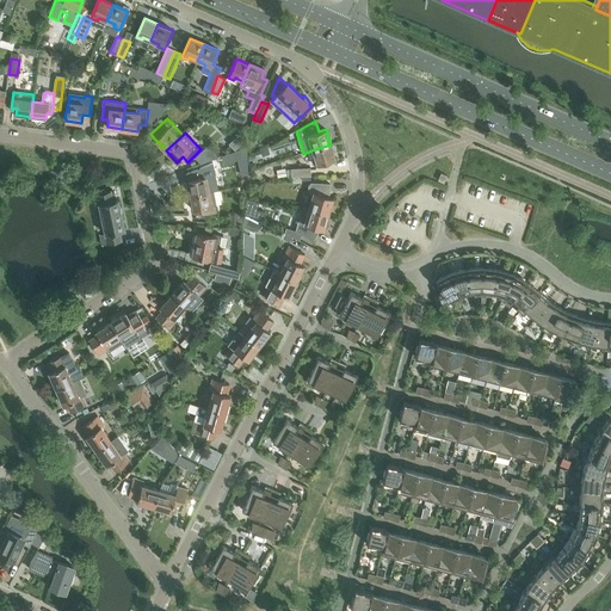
[(331,144),(312,150),(314,159),(313,160),(314,166),(335,160),(331,144)]
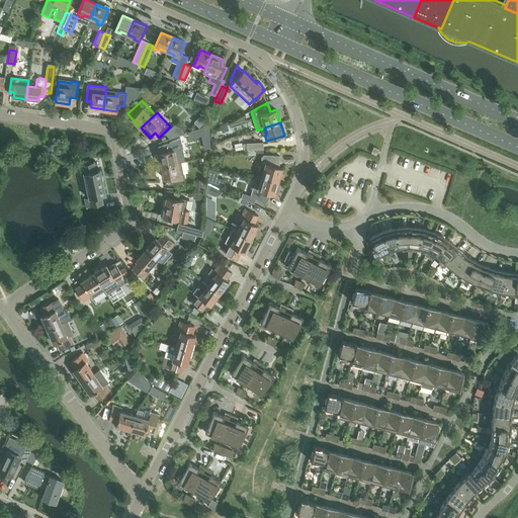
[(176,123),(171,127),(165,134),(170,140),(186,134),(176,123)]
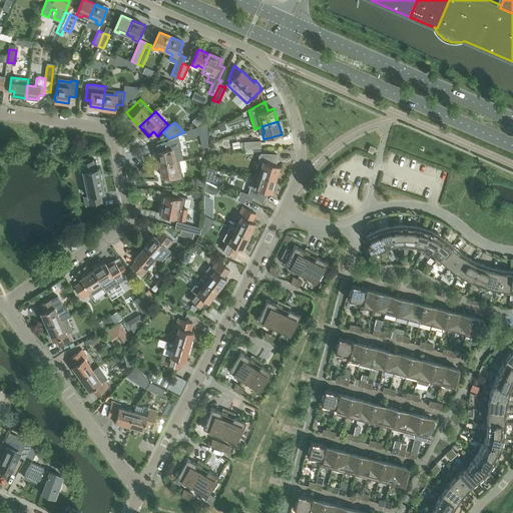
[(160,164),(174,161),(180,160),(178,150),(179,149),(178,141),(156,146),(160,164)]
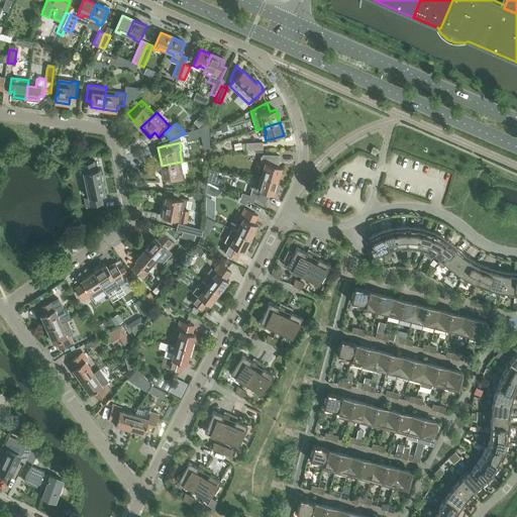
[(265,164),(261,177),(278,182),(282,169),(278,168),(279,156),(263,154),(263,163),(265,164)]
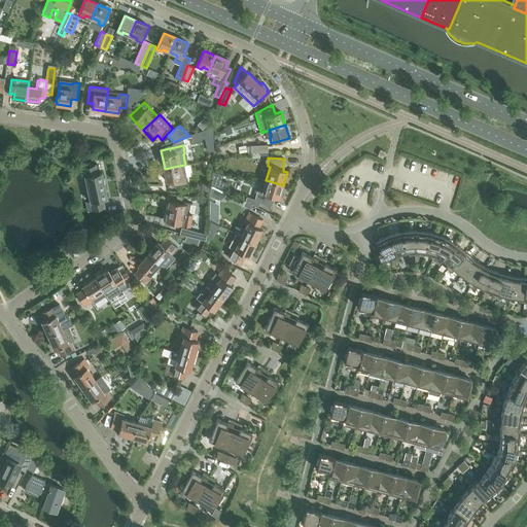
[(81,177),(85,177),(91,202),(90,202),(92,211),(105,208),(103,200),(107,199),(102,173),(98,173),(96,165),(79,169),(81,177)]
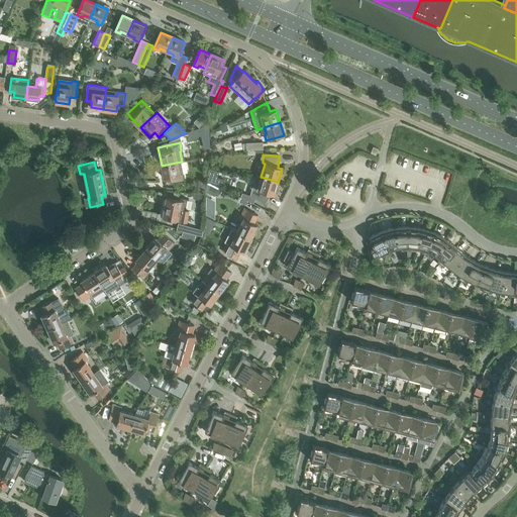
[(176,163),(162,166),(165,179),(170,178),(171,184),(184,181),(183,174),(179,175),(176,163)]
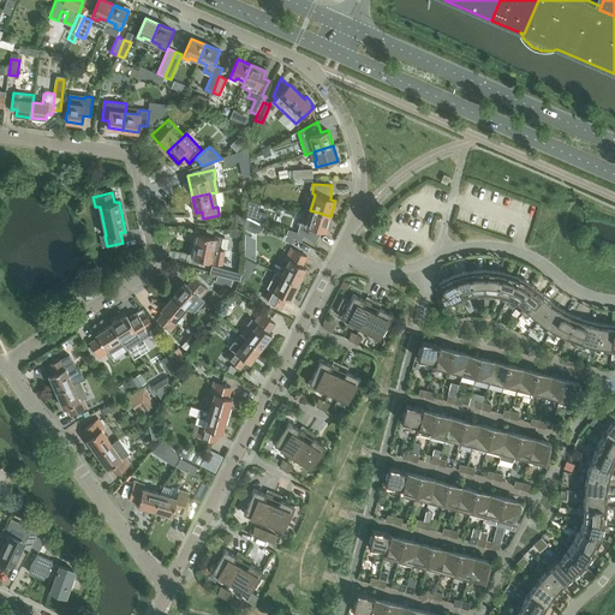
[(330,216),(310,210),(305,225),(303,225),(298,233),(315,243),(321,230),(326,231),(330,216)]
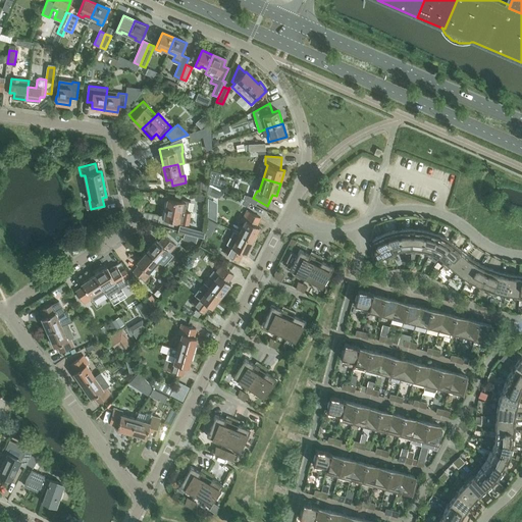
[(220,198),(223,191),(210,187),(208,193),(220,198)]
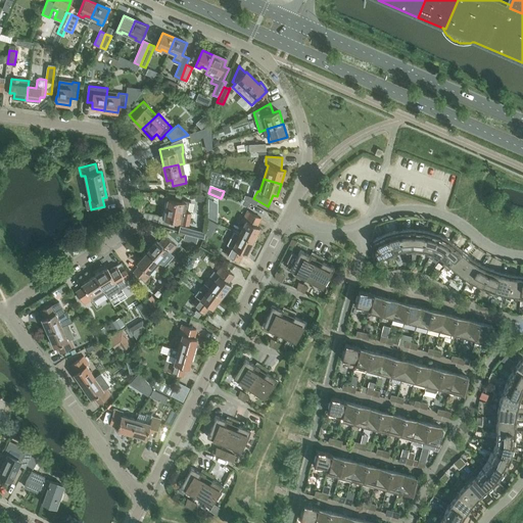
[(164,220),(183,223),(189,224),(191,212),(188,212),(190,202),(182,200),(182,203),(169,200),(164,220)]
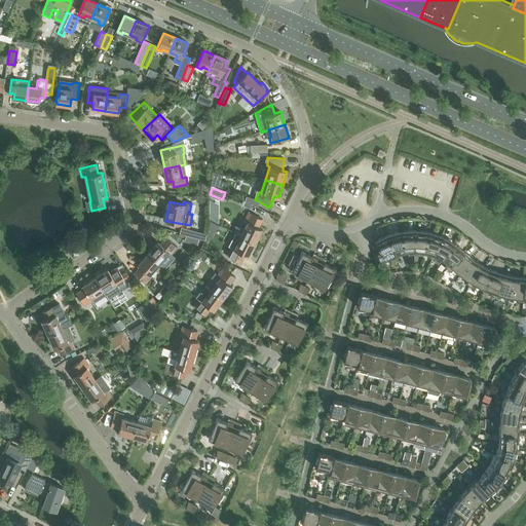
[(240,235),(254,242),(261,229),(258,227),(262,219),(249,213),(243,221),(247,223),(240,235)]
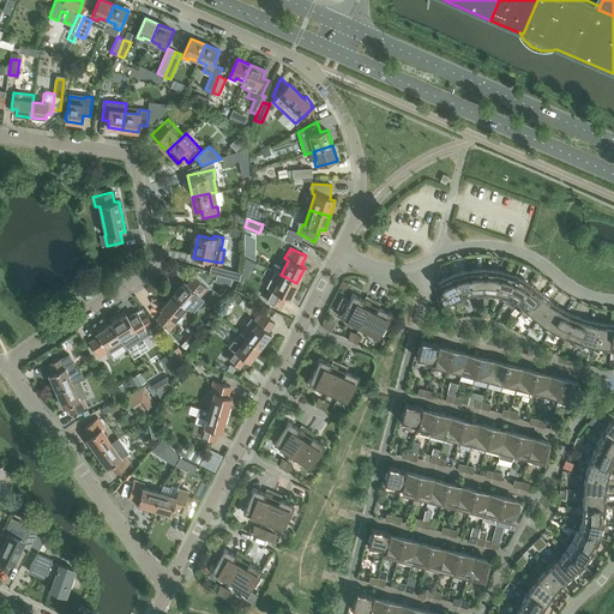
[(241,274),(228,270),(212,265),(210,274),(239,282),(241,274)]
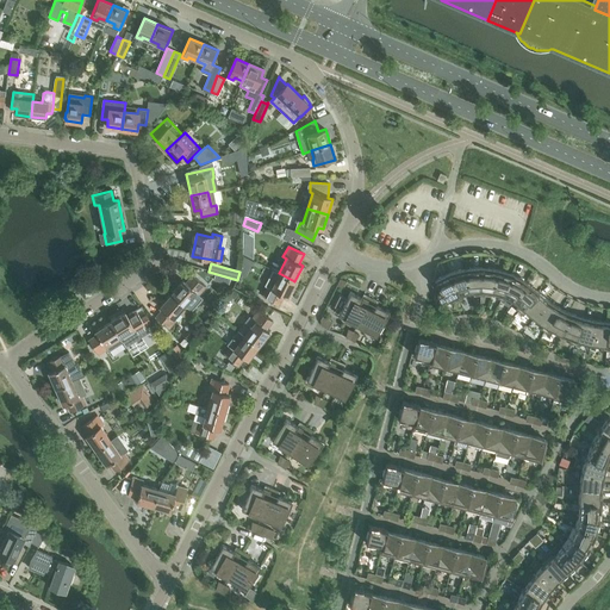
[(465,268),(468,291),(475,291),(475,297),(480,296),(480,267),(465,268)]
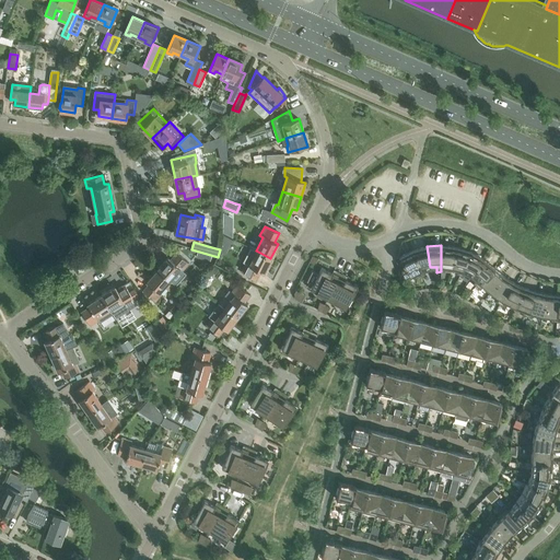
[(456,247),(441,245),(441,271),(444,272),(445,267),(452,268),(456,247)]
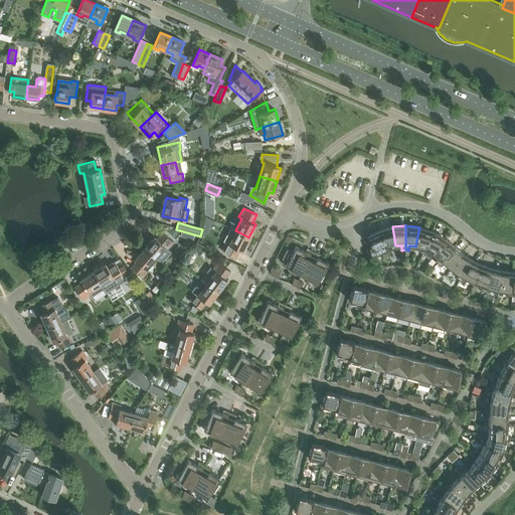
[(390,247),(395,245),(392,226),(379,230),(388,252),(391,251),(390,247)]
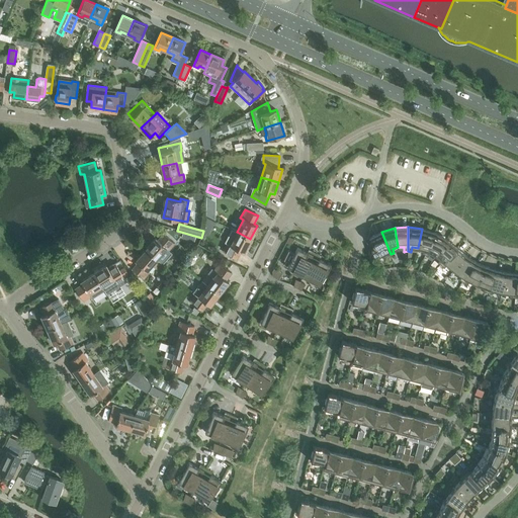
[(422,254),(425,255),(435,233),(422,229),(418,248),(423,249),(422,254)]
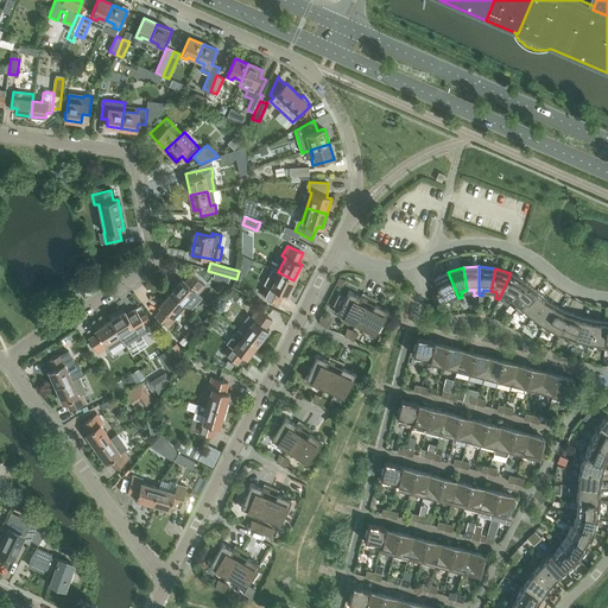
[(286,296),(293,280),(278,272),(270,289),(267,286),(263,296),(278,304),(283,295),(286,296)]
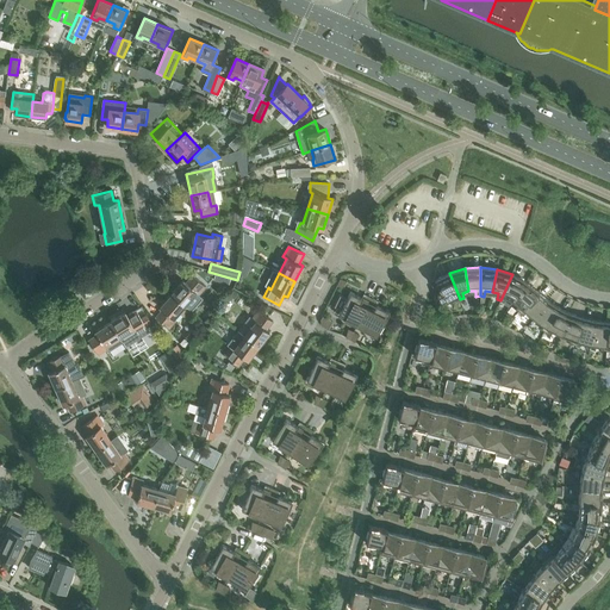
[(455,302),(460,299),(449,273),(435,280),(441,291),(437,293),(440,303),(453,297),(455,302)]
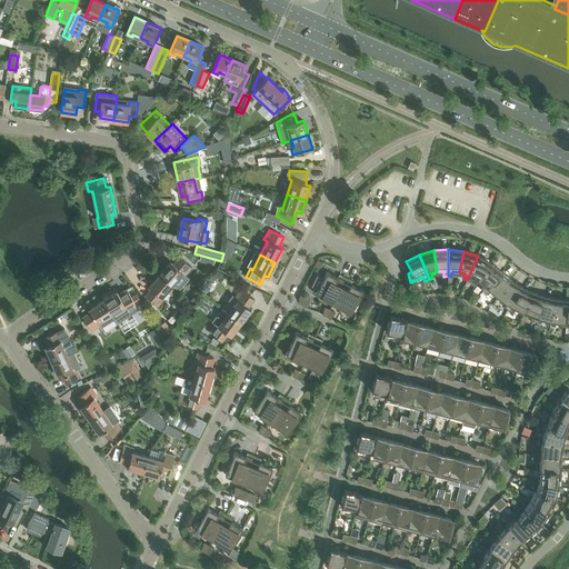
[(478,256),(467,280),(470,281),(473,277),(479,280),(490,262),(478,256)]
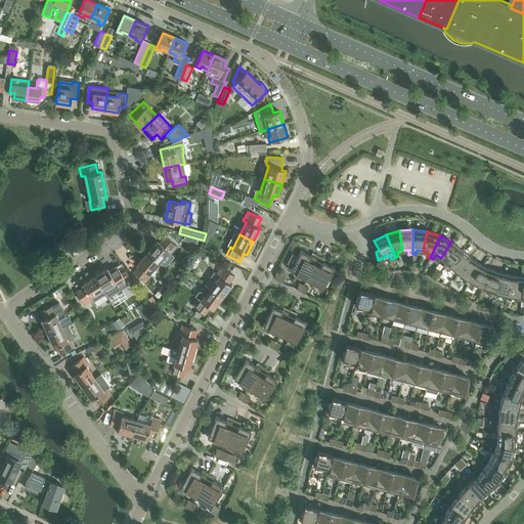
[(147,253),(159,262),(168,252),(171,254),(177,247),(166,236),(160,244),(158,241),(147,253)]
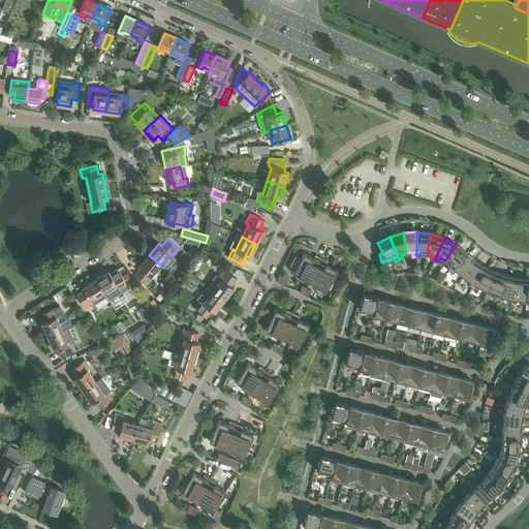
[(446,268),(449,271),(467,253),(456,244),(445,260),(449,265),(446,268)]
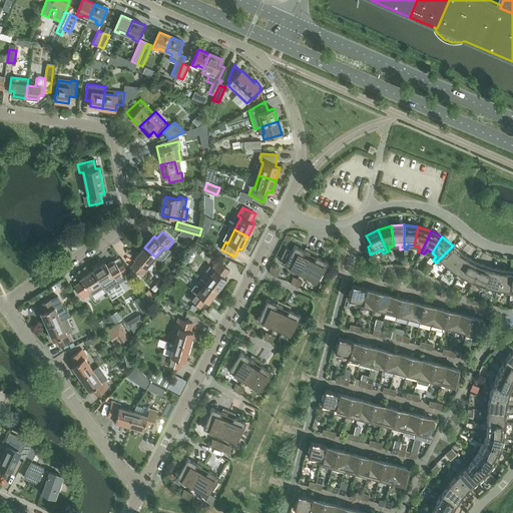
[(302,271),(312,250),(306,246),(304,250),(295,245),(292,252),(287,249),(283,258),(287,261),(285,266),(292,269),(292,268),(302,271)]
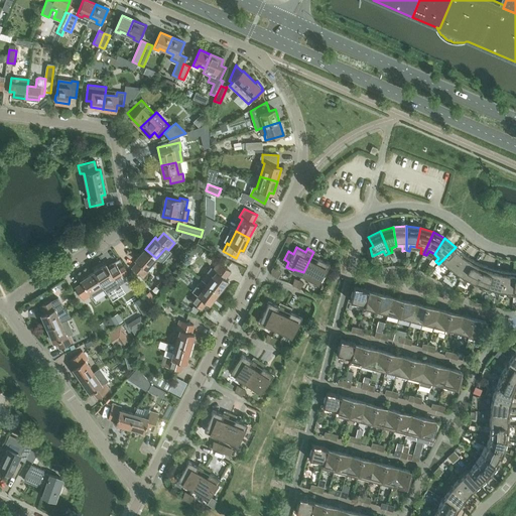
[(452,269),(464,254),(456,247),(438,264),(442,267),(445,264),(452,269)]
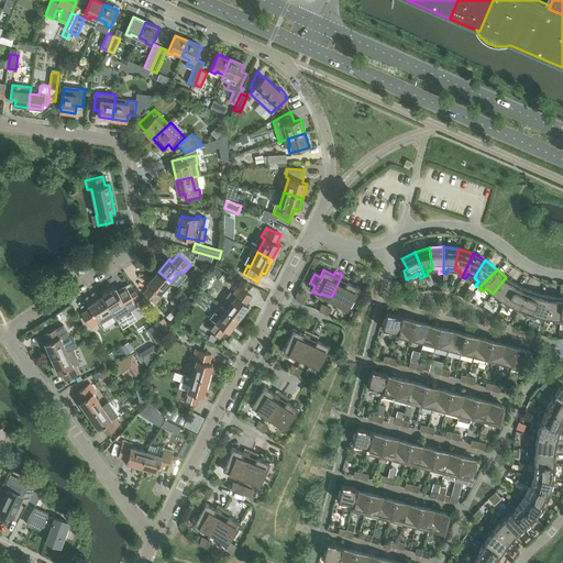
[(175,287),(170,282),(158,272),(147,284),(150,286),(144,293),(156,304),(163,296),(159,294),(165,288),(169,293),(175,287)]
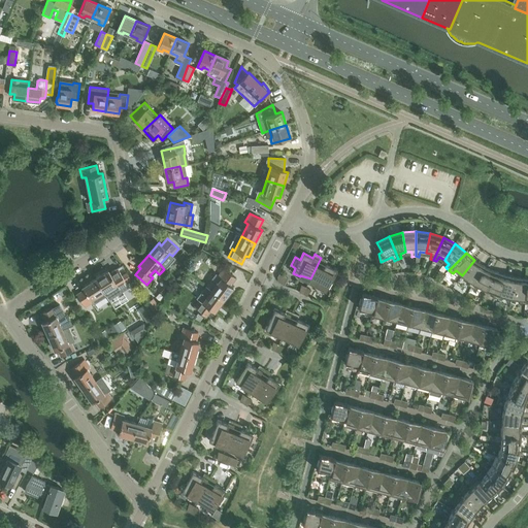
[(333,275),(334,276),(337,270),(326,264),(328,261),(321,258),(310,278),(326,288),(333,275)]
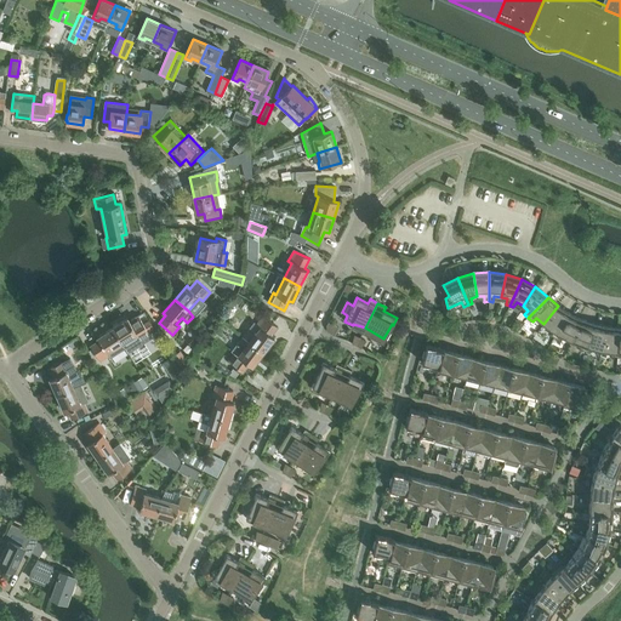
[(550,335),(554,337),(569,313),(558,306),(543,324),(552,330),(550,335)]
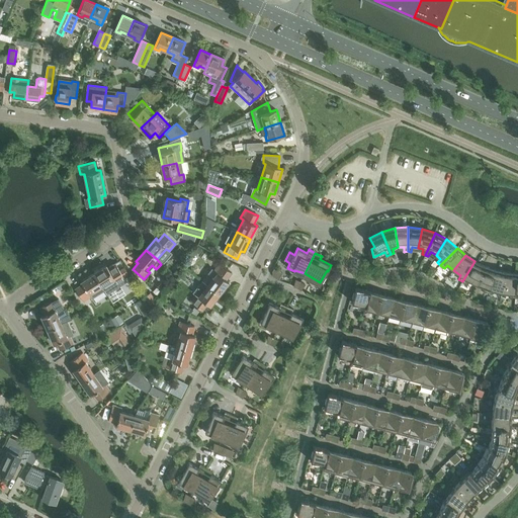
[(485,266),(475,261),(462,281),(466,284),(468,280),(477,283),(485,266)]
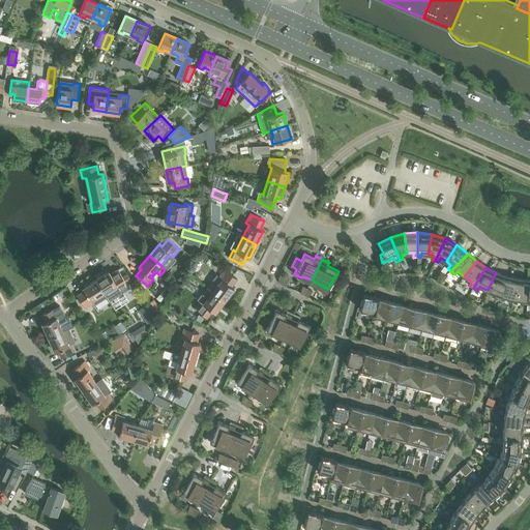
[(109,272),(95,280),(104,293),(109,300),(110,302),(123,294),(122,293),(129,289),(118,269),(110,274),(109,272)]
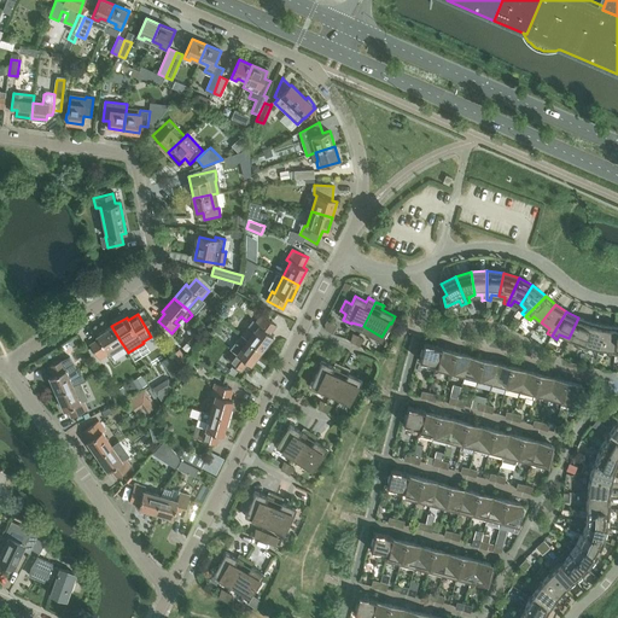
[(248,339),(262,350),(273,337),(269,334),(277,326),(262,314),(255,324),(258,326),(248,339)]
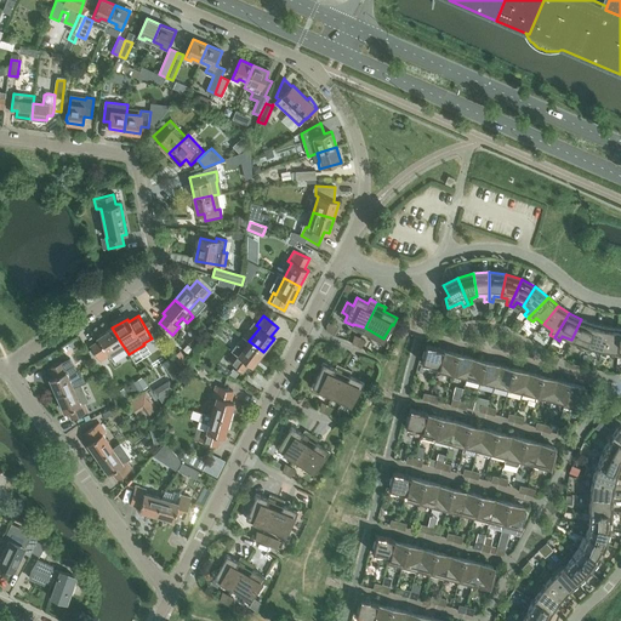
[(579,349),(585,352),(593,324),(581,319),(571,340),(581,343),(579,349)]
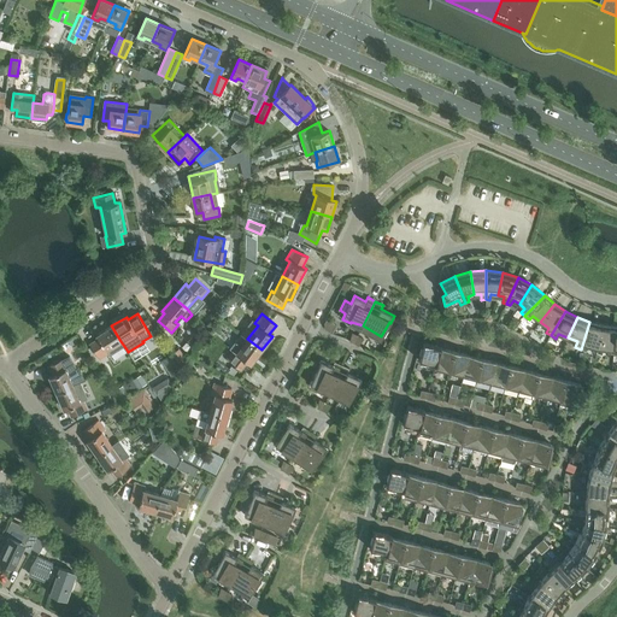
[(588,345),(598,347),(601,324),(589,322),(581,350),(587,351),(588,345)]
